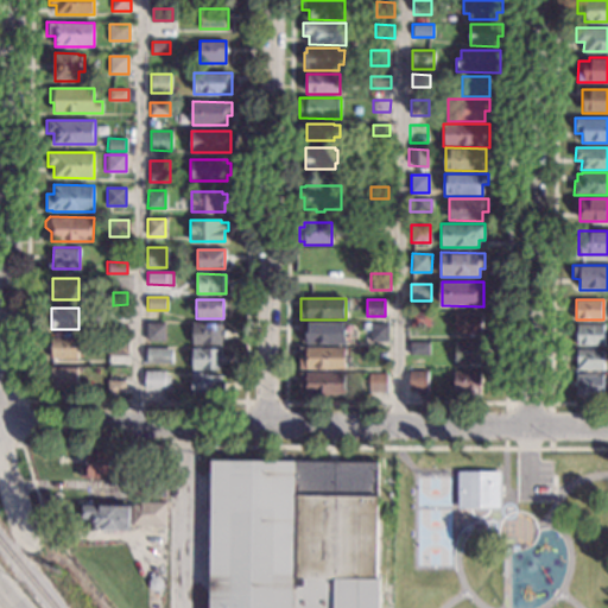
[(127,321),(111,321),(111,308),(127,308),(127,321)]
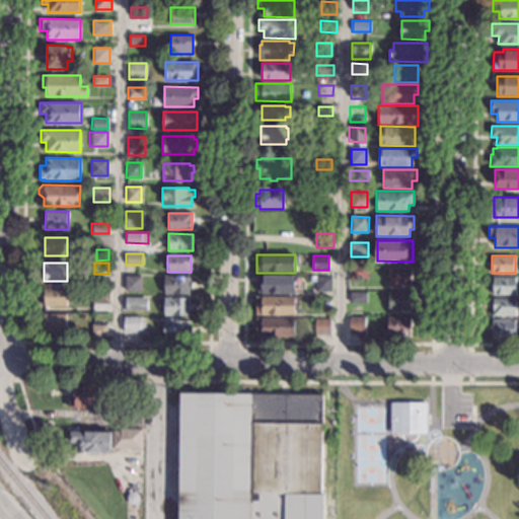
[(366,279),(350,279),(350,278),(350,267),(366,267),(366,279)]
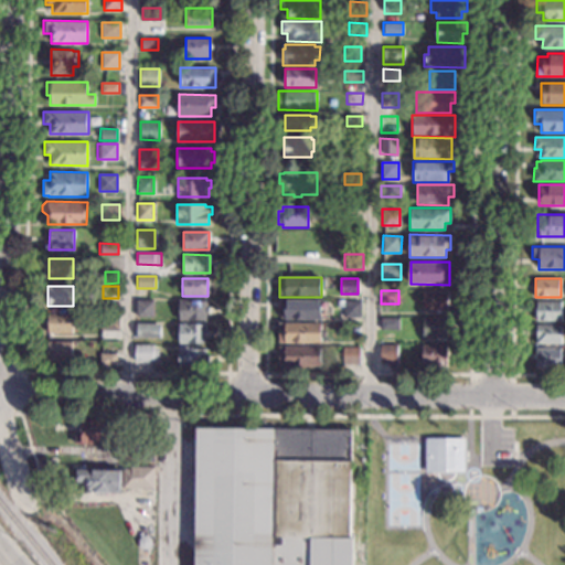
[(448,312),(438,312),(438,310),(424,310),(424,291),(448,291),(448,312)]
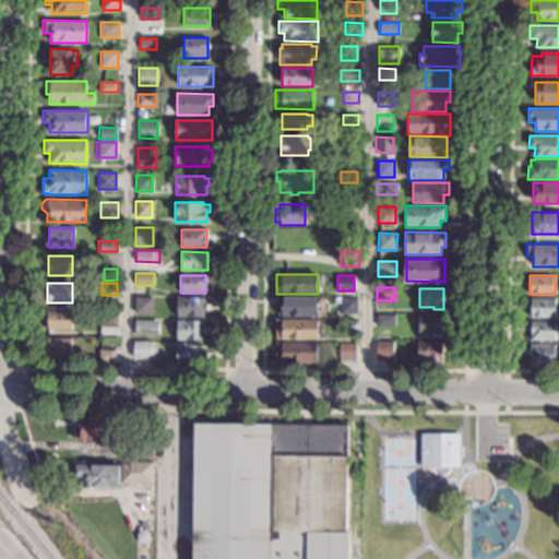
[(318,318),(281,317),(281,306),(275,306),(275,296),(318,296),(318,318)]
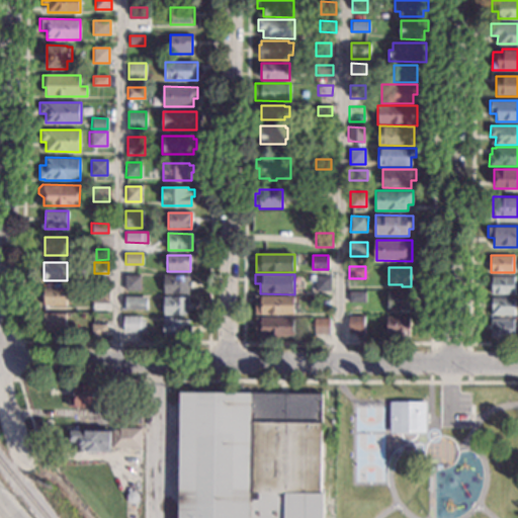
[(141,290),(124,290),(125,275),(141,275),(141,290)]
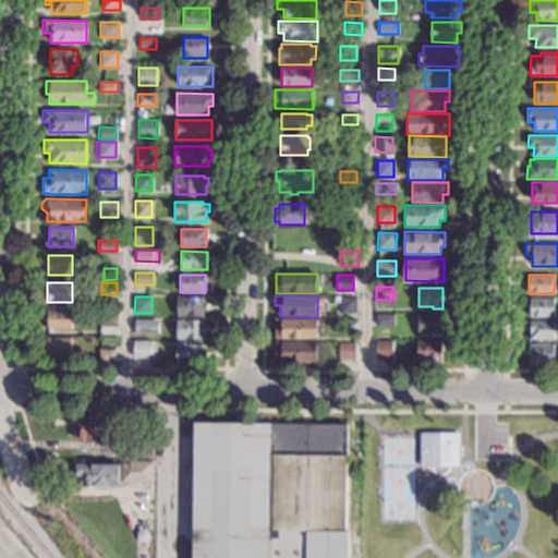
[(203,303),(206,303),(206,311),(203,311),(203,316),(176,316),(176,296),(203,296),(203,303)]
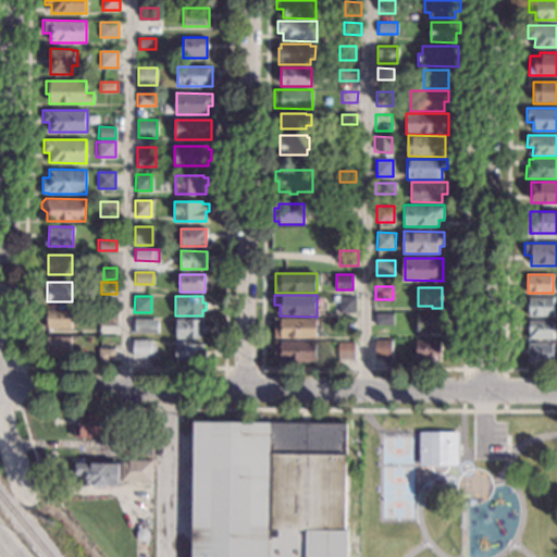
[(356,297),(356,312),(338,312),(339,297),(356,297)]
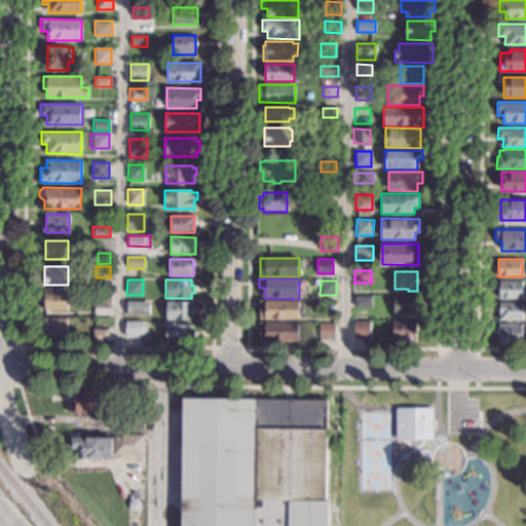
[(523,299),(498,299),(499,280),(523,280),(523,299)]
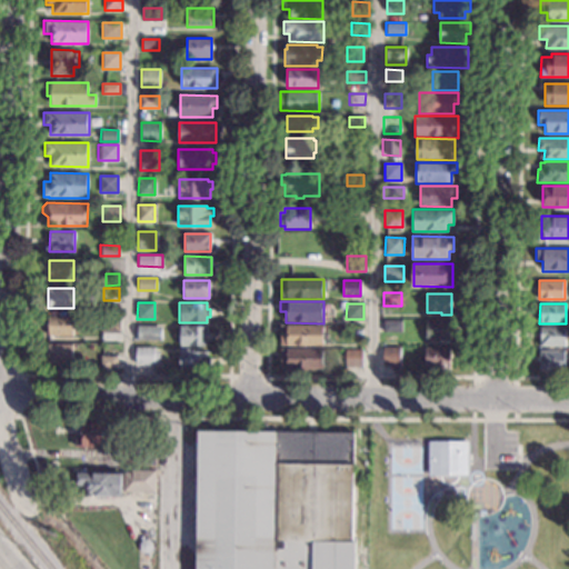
[(72,336),(48,336),(49,316),(72,316),(72,336)]
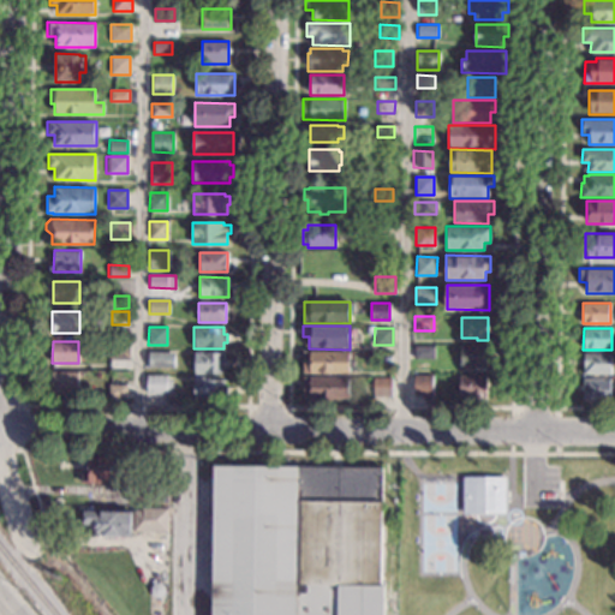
[(129,360),(109,360),(109,341),(129,341),(129,360)]
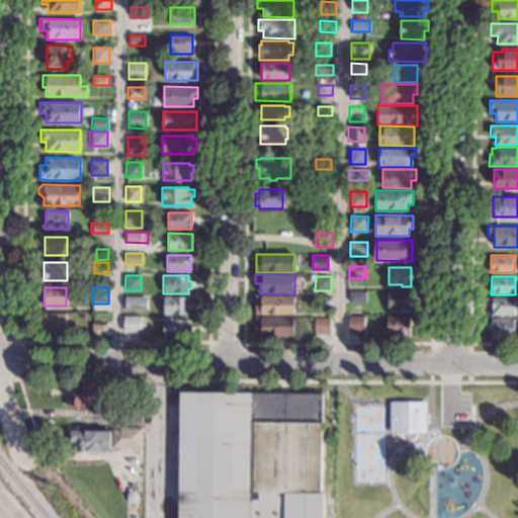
[(365,301),(349,301),(349,291),(365,291),(365,301)]
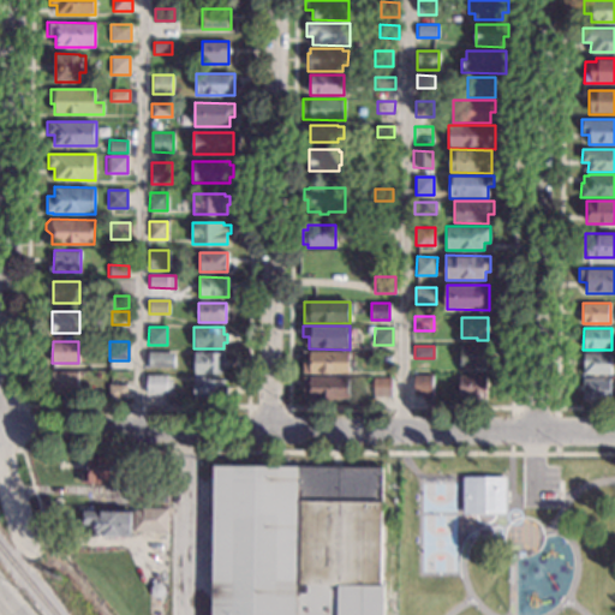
[(487,369),(478,369),(478,366),(460,366),(460,346),(487,347),(487,369)]
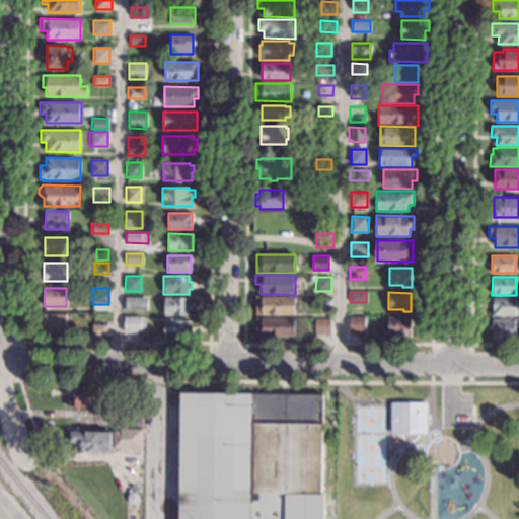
[(296,315),(255,315),(255,296),(296,296),(296,315)]
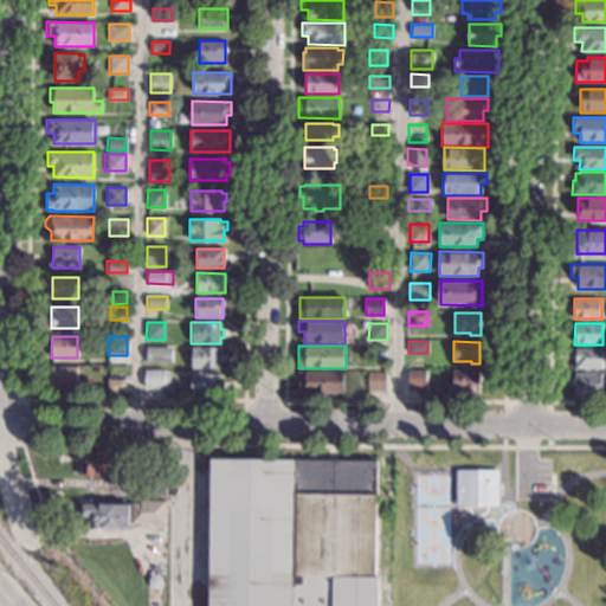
[(172,361),(146,361),(146,347),(172,347),(172,361)]
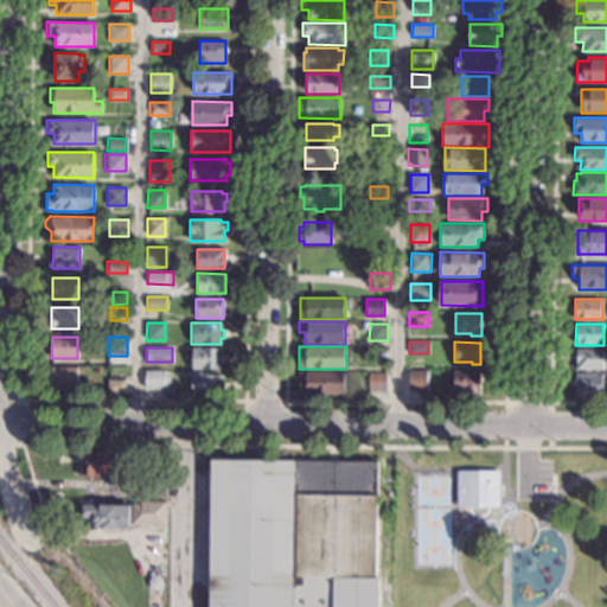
[(222,355),(224,355),(224,363),(222,363),(222,369),(191,369),(191,347),(222,347),(222,355)]
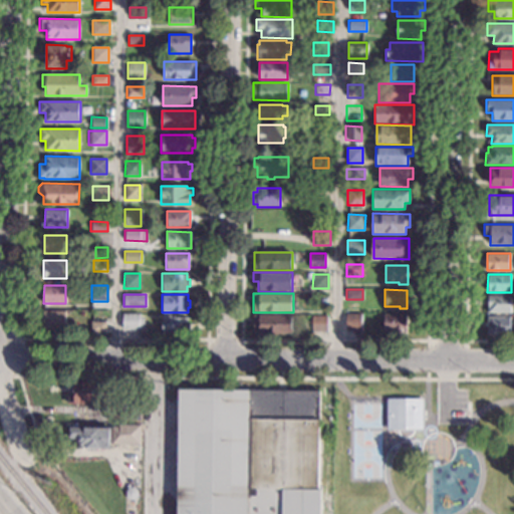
[(510,312),(487,312),(487,295),(510,295),(510,312)]
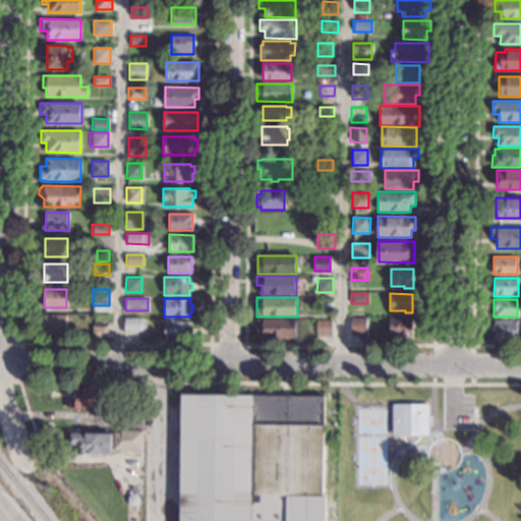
[(66,333),(44,333),(44,315),(66,315),(66,333)]
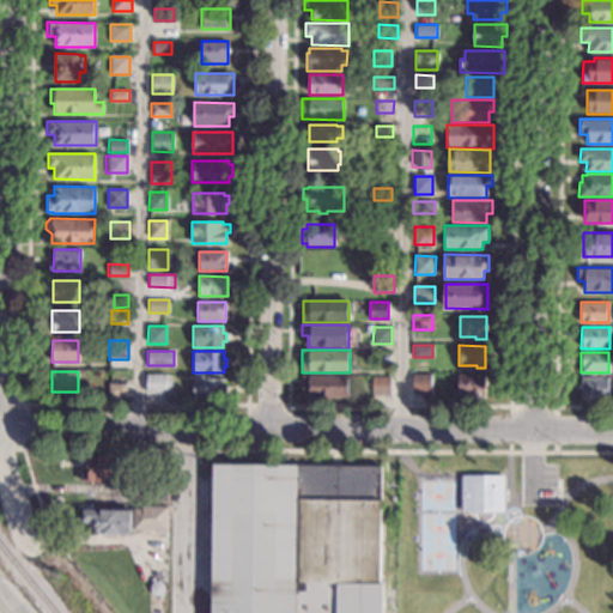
[(431,394),(412,394),(412,374),(431,374),(431,394)]
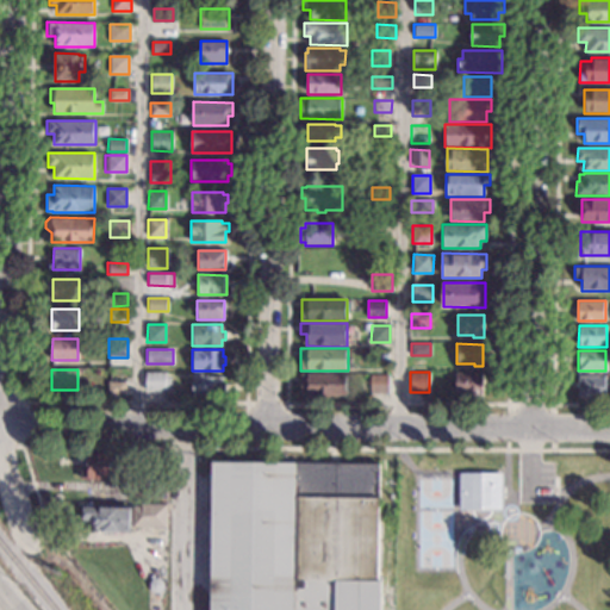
[(167,391),(144,391),(144,373),(167,373),(167,391)]
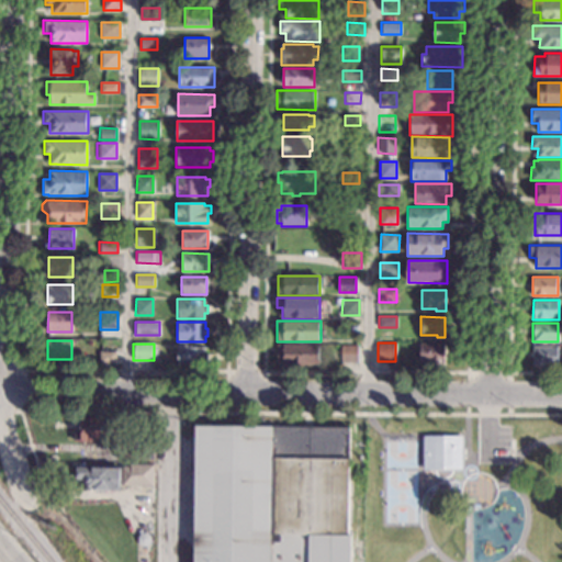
[(319,345),(319,364),(304,364),(304,366),(290,366),(290,364),(277,364),(277,344),(319,345)]
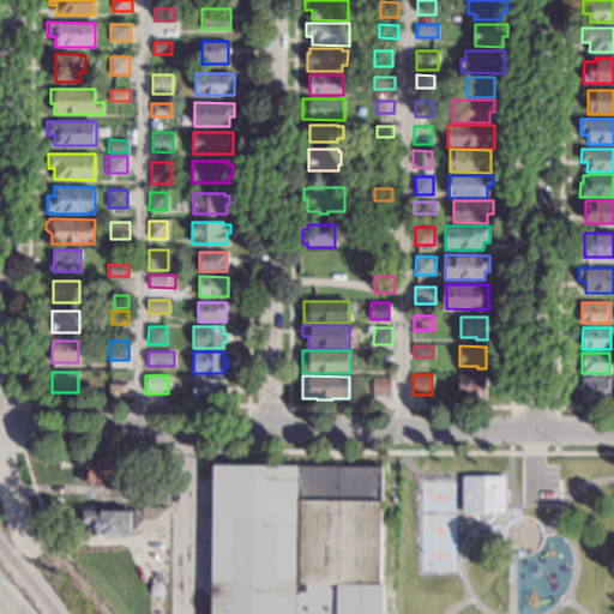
[(485,397),(458,396),(458,375),(485,375),(485,397)]
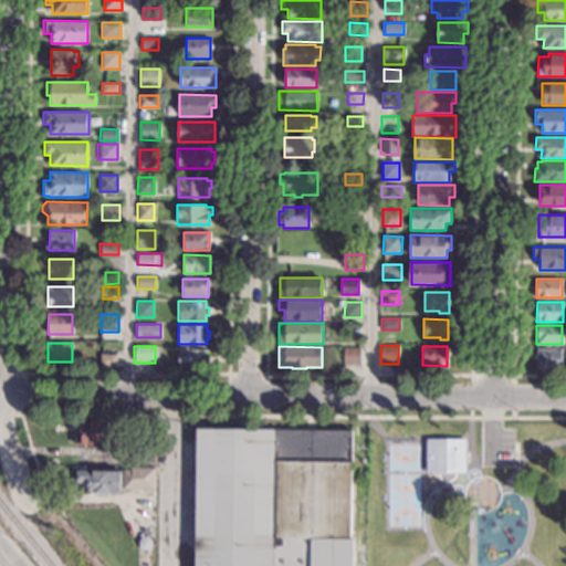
[(191,349),(207,349),(207,355),(208,355),(208,363),(206,363),(206,369),(179,369),(179,347),(191,347),(191,349)]
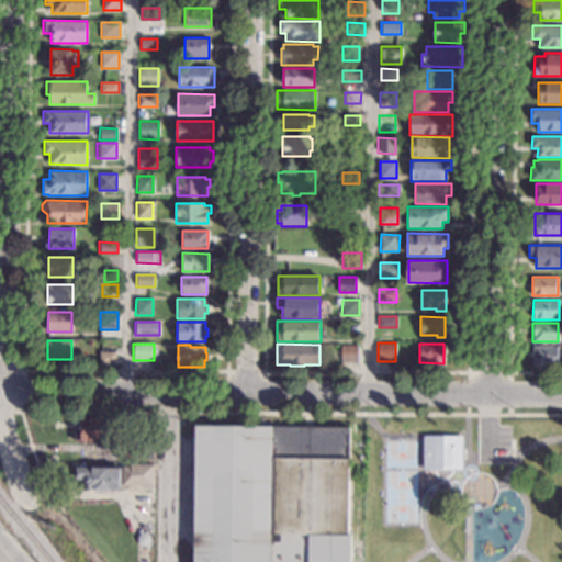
[(358,347),(358,362),(340,362),(340,346),(358,347)]
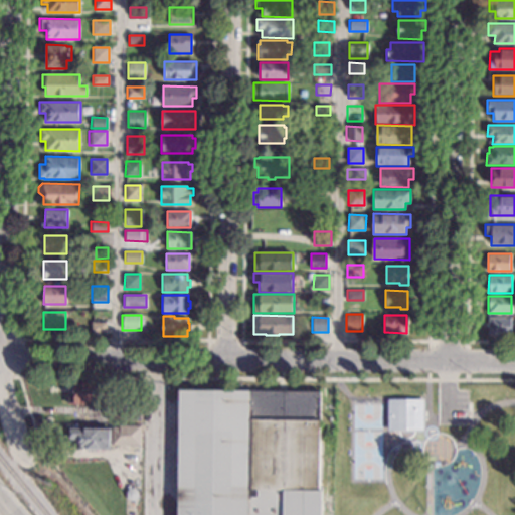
[(510,334),(487,334),(488,317),(510,317),(510,334)]
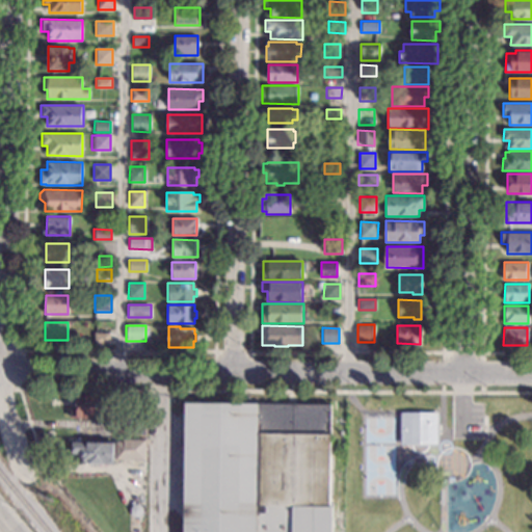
[(109,344),(94,344),(94,333),(109,334),(109,344)]
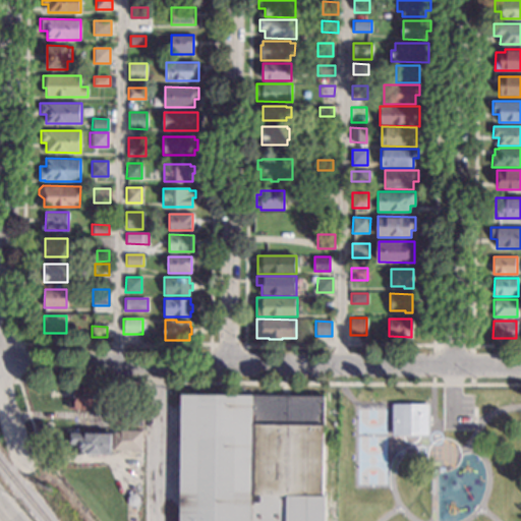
[(110,409),(67,409),(68,396),(73,396),(73,388),(110,388),(110,409)]
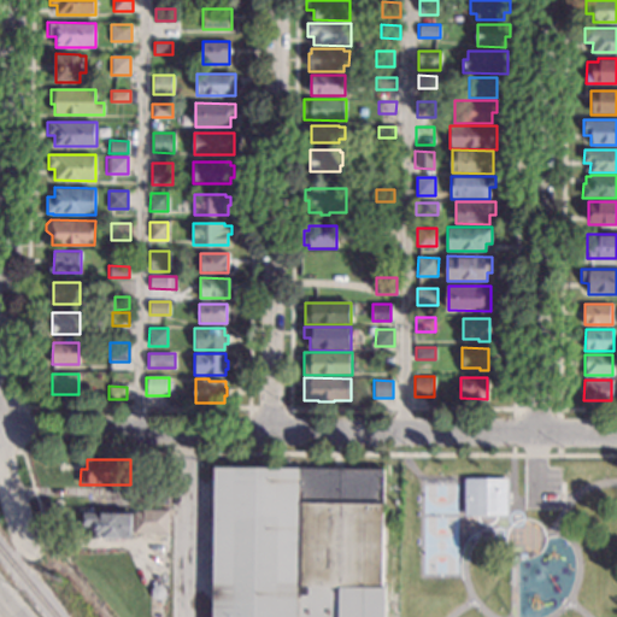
[(382,587),(383,587),(382,616),(213,616),(213,466),(382,468),(382,587)]
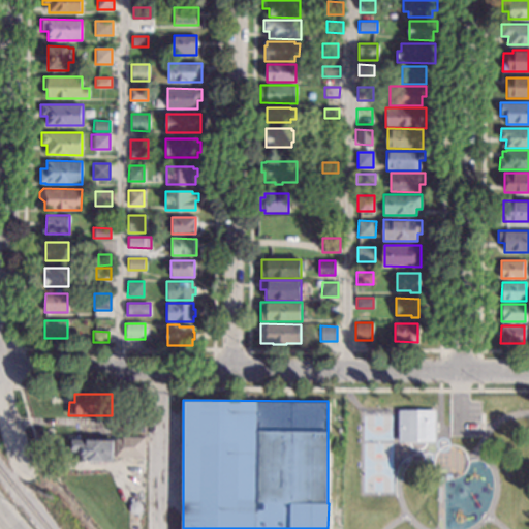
[(435,441),(397,441),(397,410),(436,410),(435,441)]
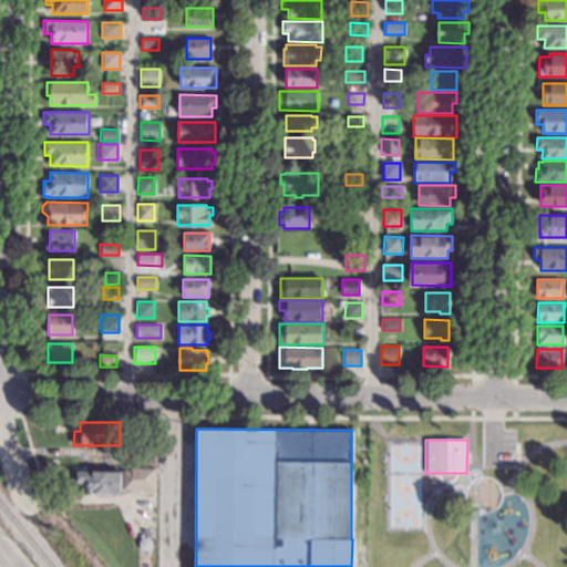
[(154,462),(132,462),(132,443),(154,443),(154,462)]
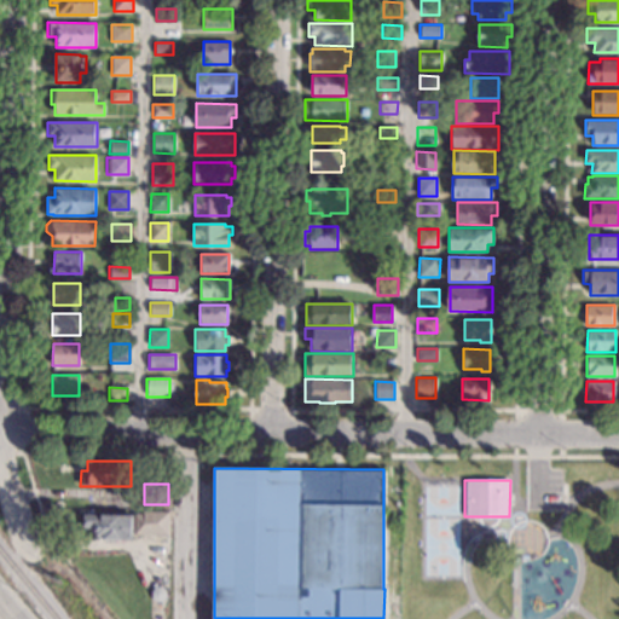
[(169,536),(134,536),(134,514),(142,514),(142,512),(169,512),(169,536)]
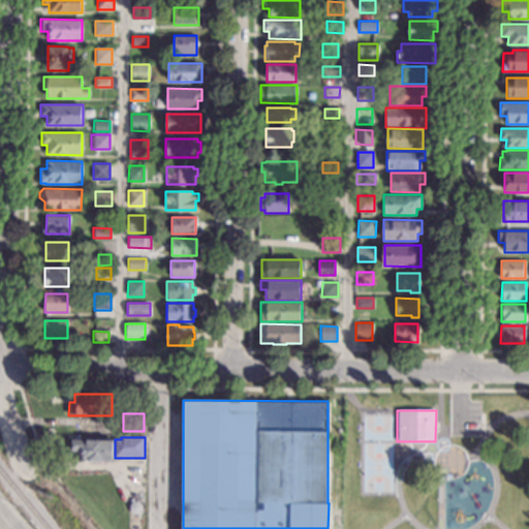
[(113,462),(79,462),(79,452),(70,452),(70,438),(113,439),(113,462)]
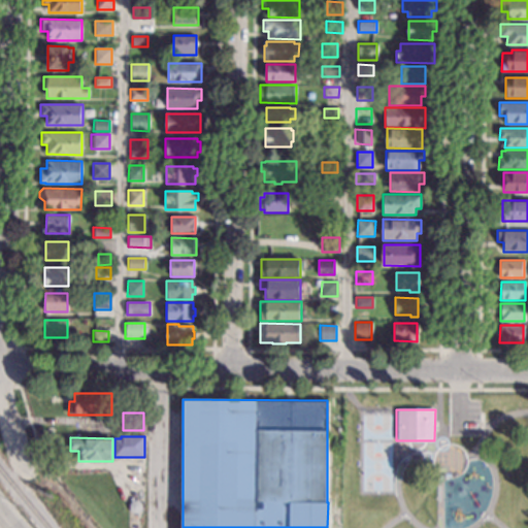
[(138,500),(141,503),(141,508),(139,512),(136,513),(131,513),(128,508),(128,506),(130,502),(134,500),(138,500)]
